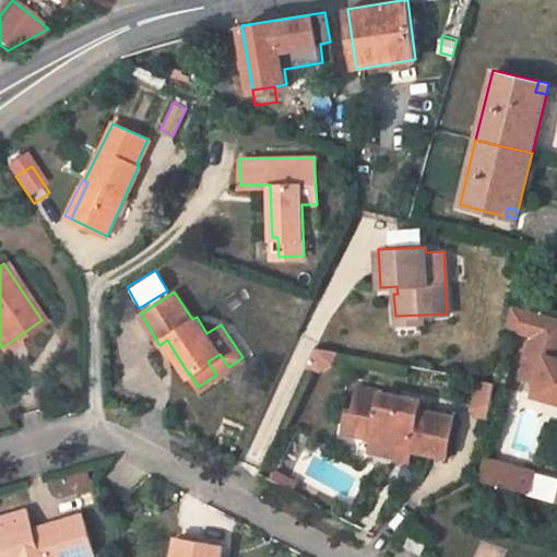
[(239,300),(234,293),(226,297),(232,305),(239,300)]
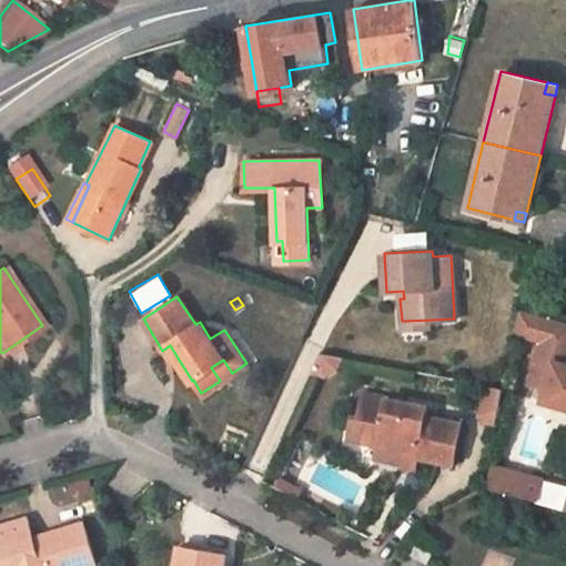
[(511,333),(537,341),(565,347),(565,321),(516,307),(511,333)]
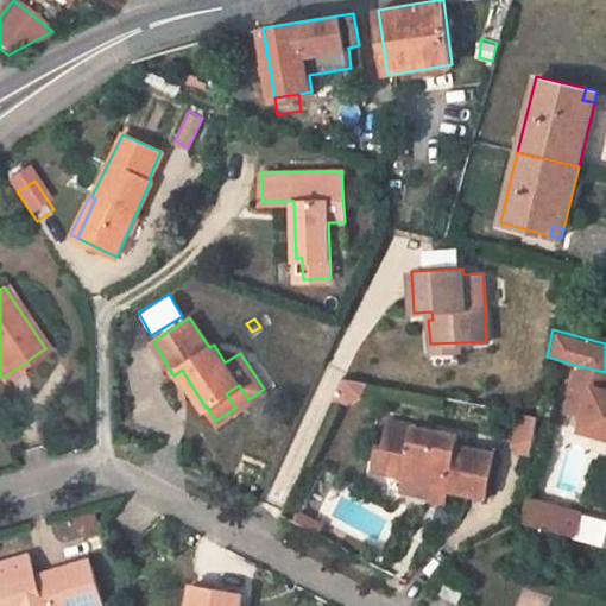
[(430,343),(430,352),(460,351),(461,342),(430,343)]
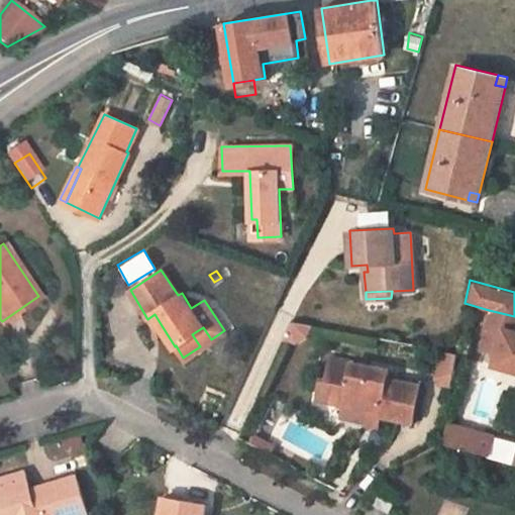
[(514,316),(489,310),(479,347),(495,351),(492,364),(514,370),(514,330),(514,327),(514,316)]
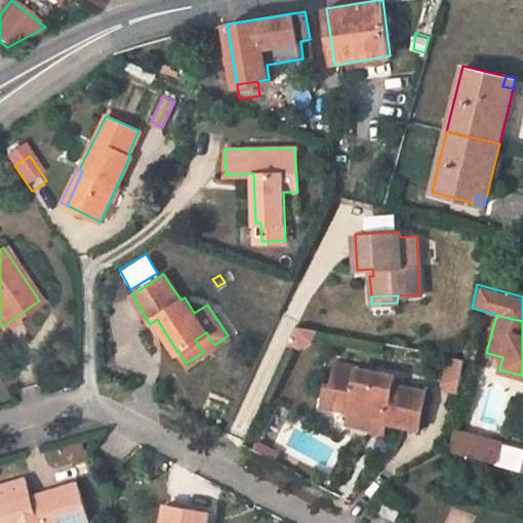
[(158,336),(165,332),(157,319),(150,324),(158,336)]
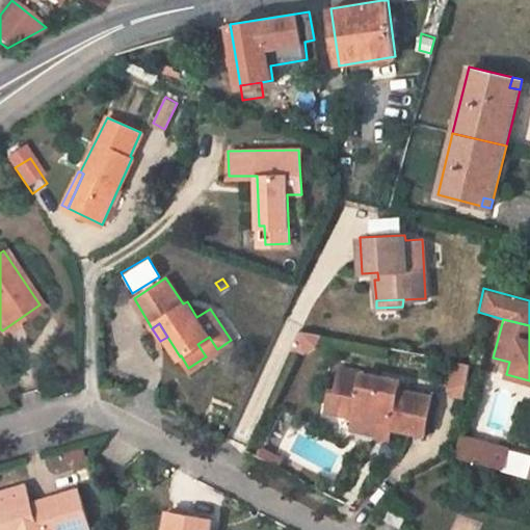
[(298,327),(290,346),(302,348),(313,343),(318,332),(298,327)]
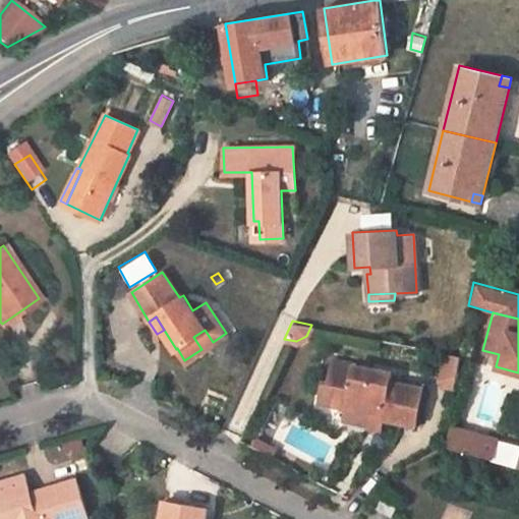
[(202,349),(213,342),(205,330),(193,337),(202,349)]
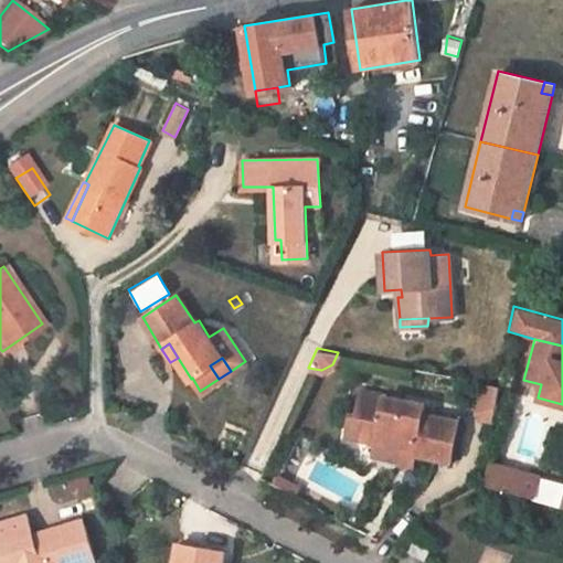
[(474,420),(491,422),(497,388),(479,384),(474,420)]
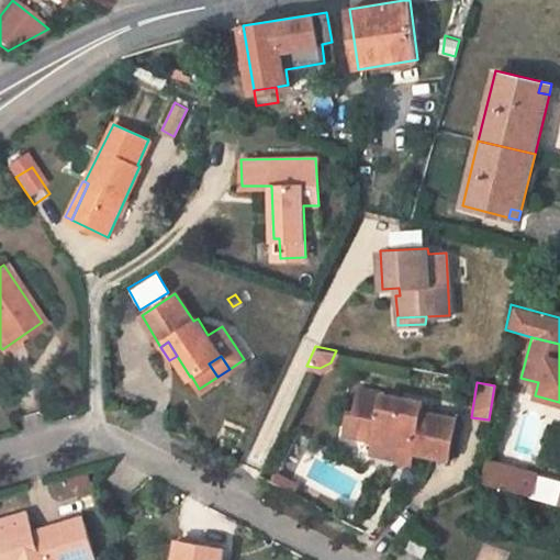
[(379,416),(382,395),(383,391),(357,387),(353,412),(379,416)]
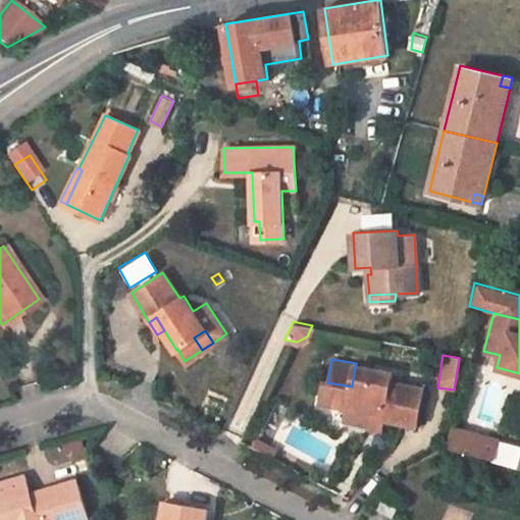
[(382,415),(382,419),(417,425),(424,387),(391,381),(392,373),(355,367),(352,386),(327,382),(322,381),(318,404),(347,409),(382,415)]
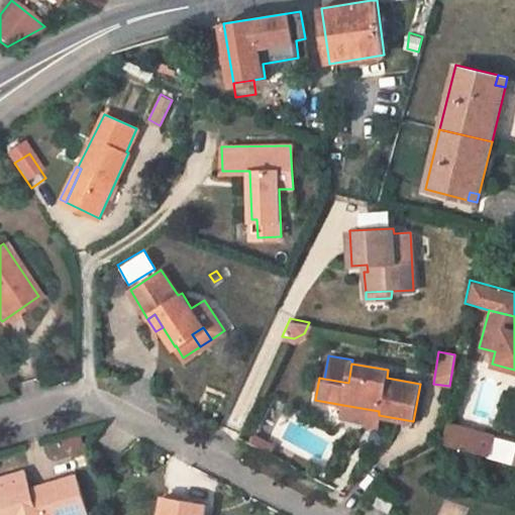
[(379,411),(343,405),(340,417),(377,424),(379,415),(379,411)]
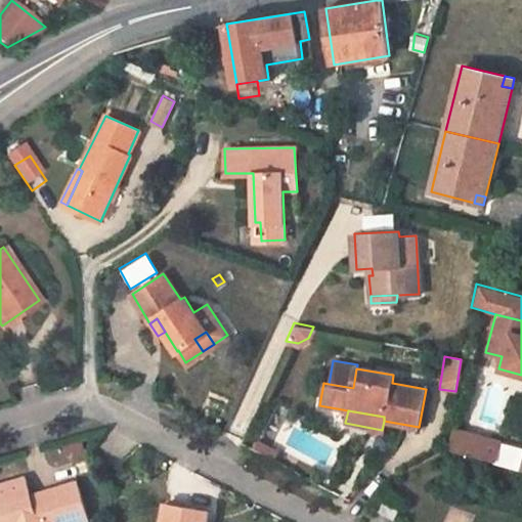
[(452,433),(446,450),(492,463),(495,450),(478,446),(479,440),(452,433)]
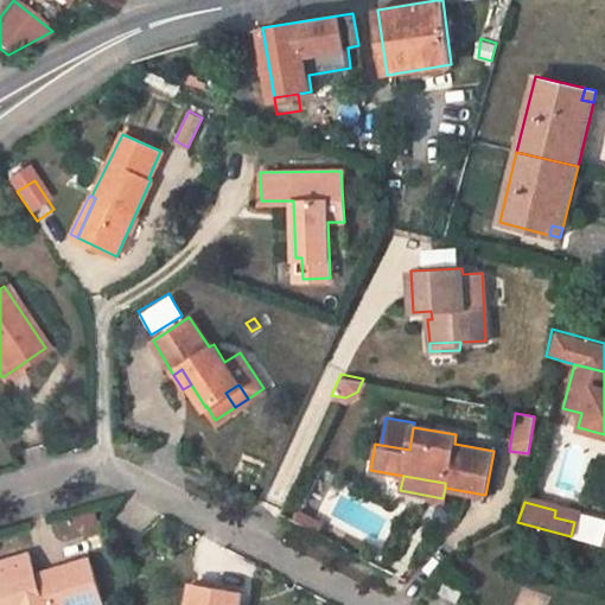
[(294,513),(291,520),(301,526),(305,517),(294,513)]
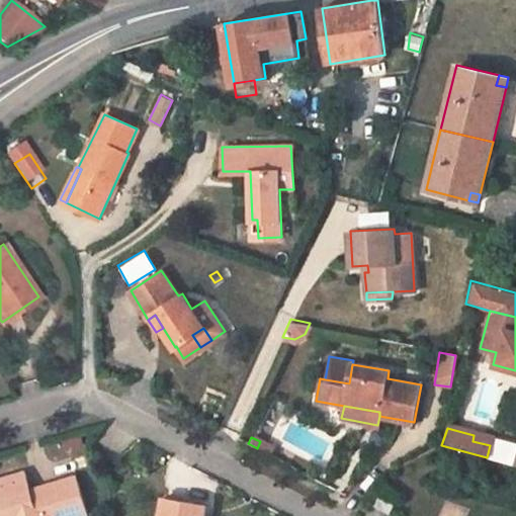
[(271,447),(260,441),(257,448),(268,453),(271,447)]
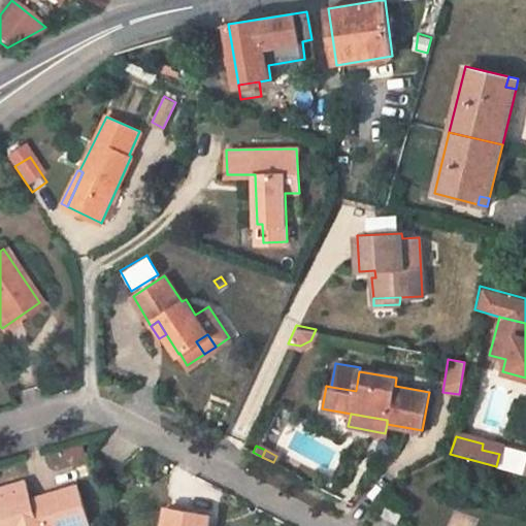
[(76,485),(38,496),(40,501),(33,503),(31,498),(25,481),(0,487),(0,507),(1,511),(10,507),(15,525),(75,525),(87,523),(76,485)]
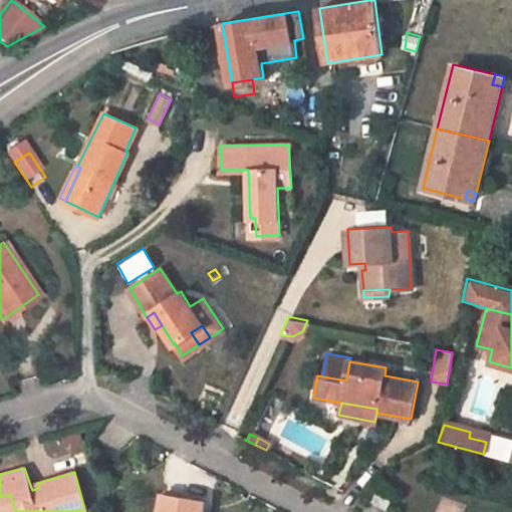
[(388,508),(391,500),(373,493),(369,500),(388,508)]
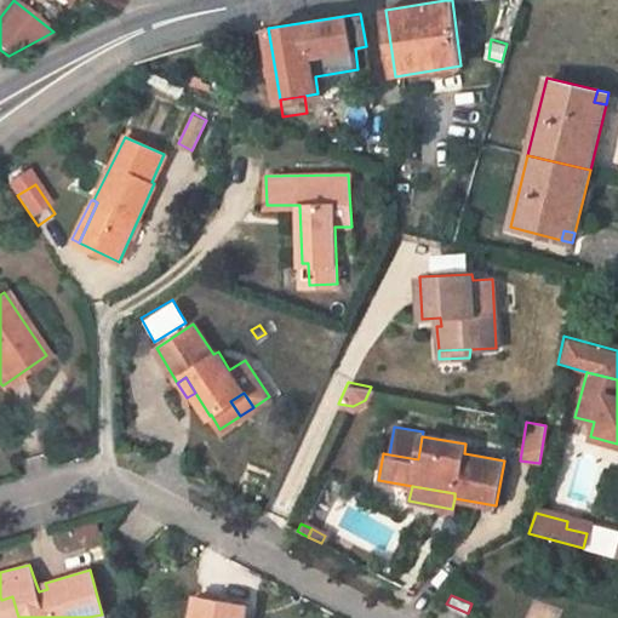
[(6,617),(18,617),(12,596),(1,600),(6,617)]
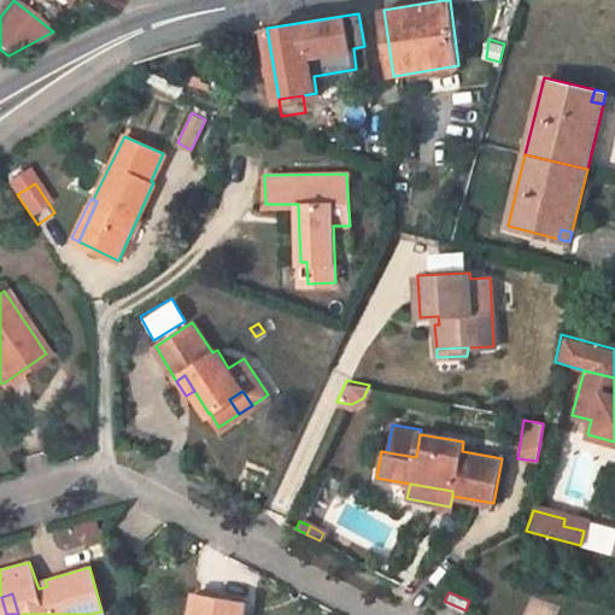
[(241,614),(245,603),(194,593),(191,614),(241,614)]
